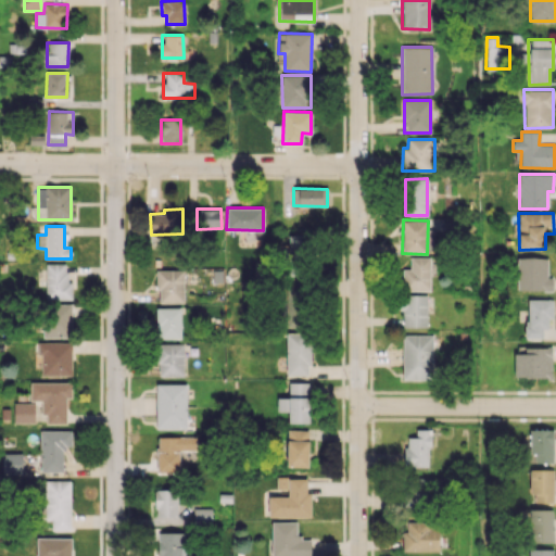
[(289,257),(305,258),(306,236),(290,236),(289,257)]
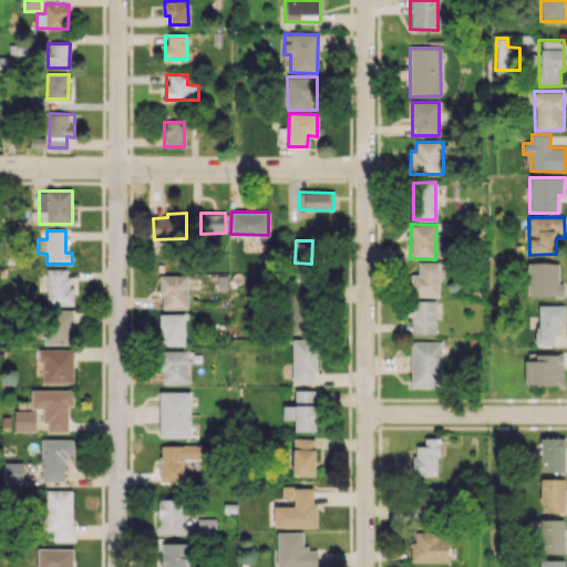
[(439,296),(437,261),(418,263),(419,274),(411,275),(411,297),(439,296)]
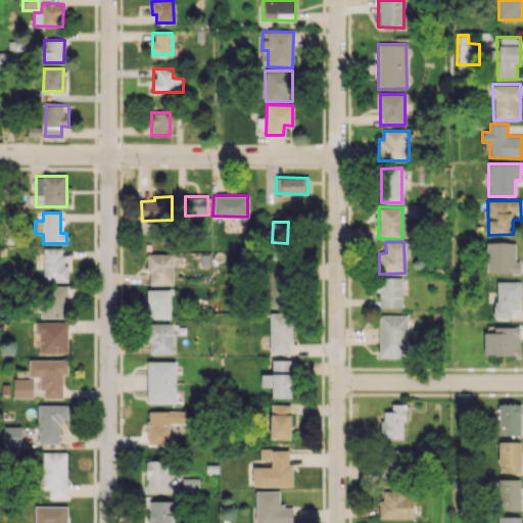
[(515,242),(486,242),(486,273),(519,273),(520,260),(515,260),(515,242)]
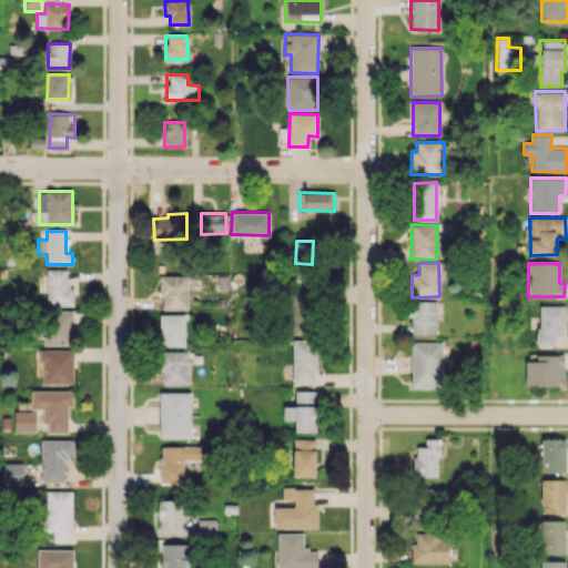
[(73,305),(73,287),(68,287),(68,270),(47,270),(47,305),(73,305)]
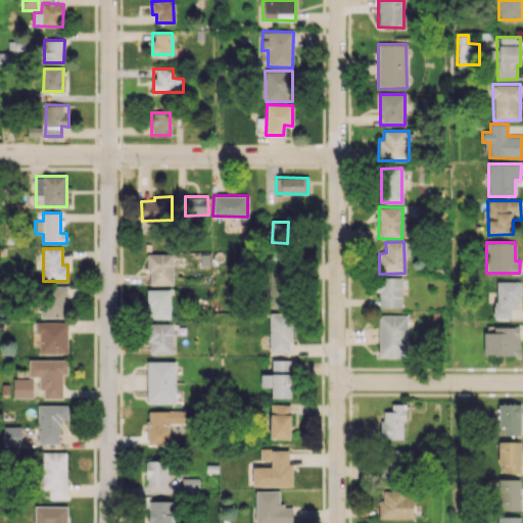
[(148,285),(173,284),(173,253),(148,254),(148,285)]
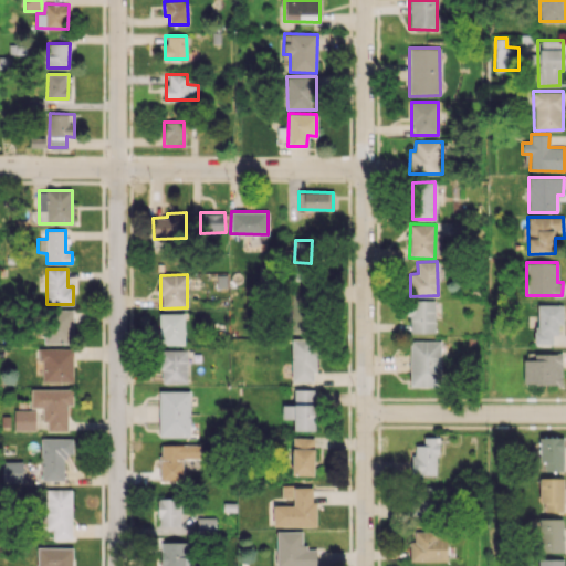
[(435,301),(409,300),(408,333),(435,333),(435,301)]
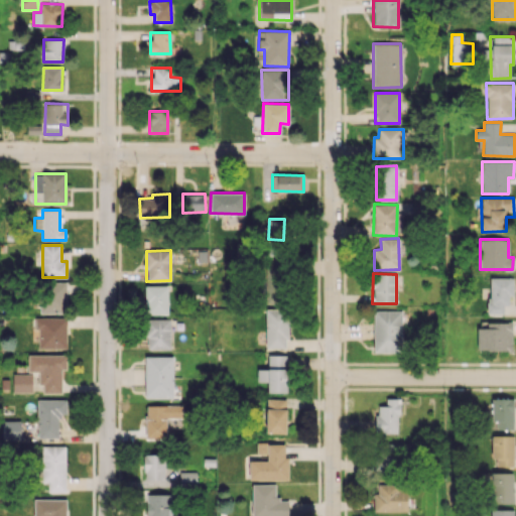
[(265,275),(266,303),(282,302),(282,275),(265,275)]
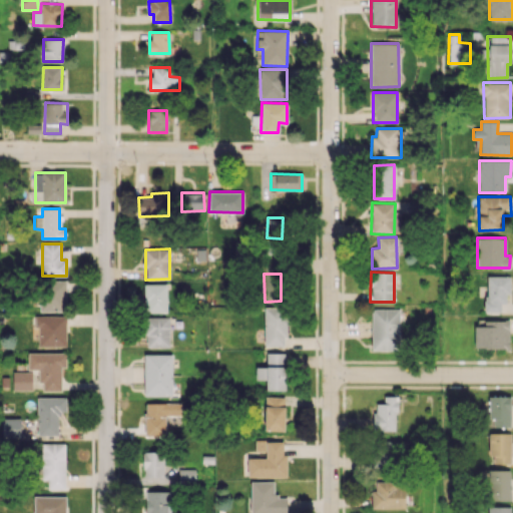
[(486,276),(485,312),(500,312),(500,303),(505,304),(506,294),(509,294),(510,277),(486,276)]
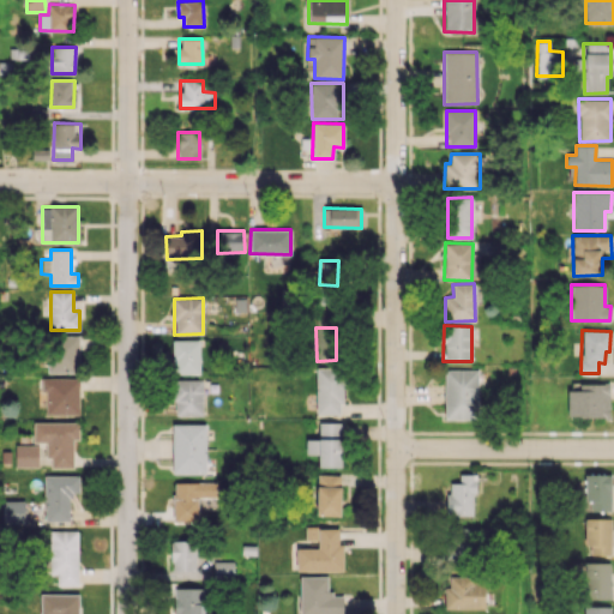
[(48,373),(79,372),(79,337),(48,337),(48,373)]
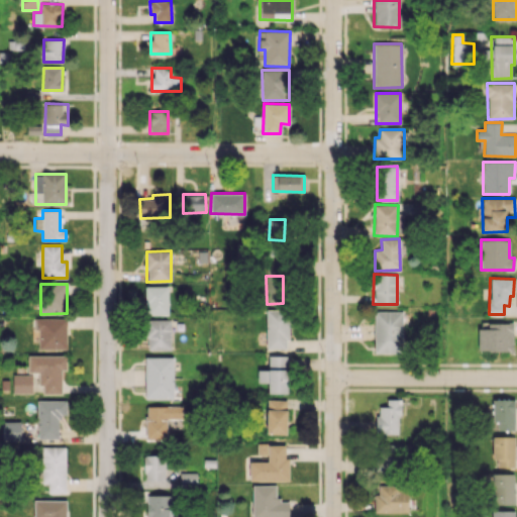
[(169,286),(145,286),(145,314),(168,315),(169,286)]
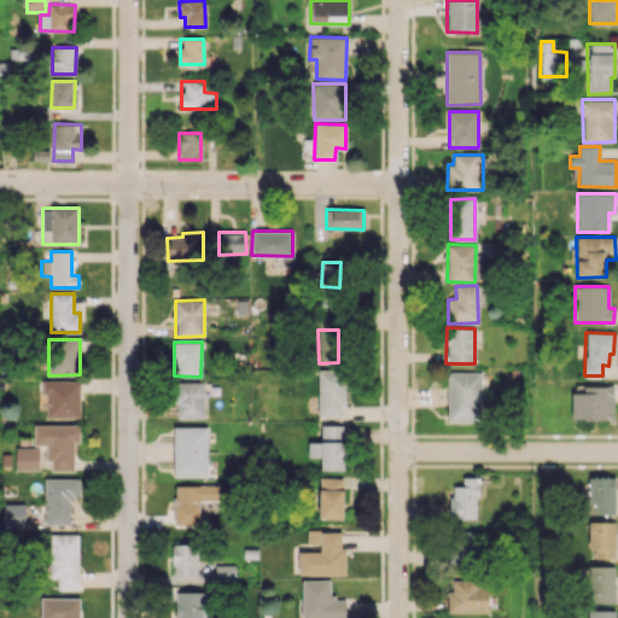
[(344,418),(345,371),(319,369),(318,417),(344,418)]
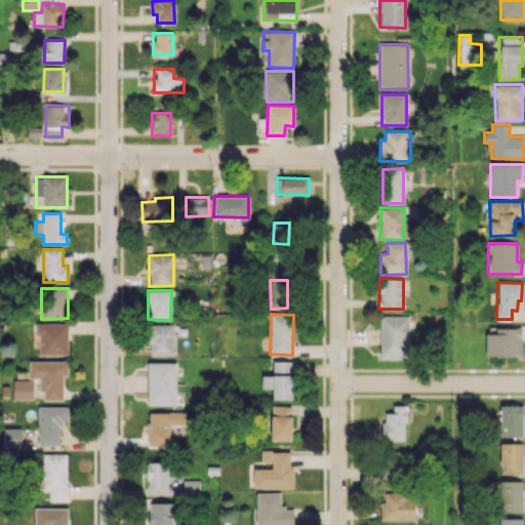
[(379,358),(408,358),(409,316),(380,316),(379,358)]
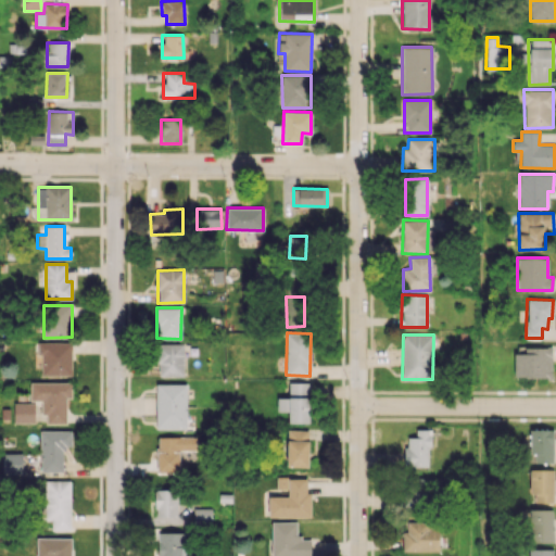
[(72,375),(71,342),(39,342),(40,375),(72,375)]
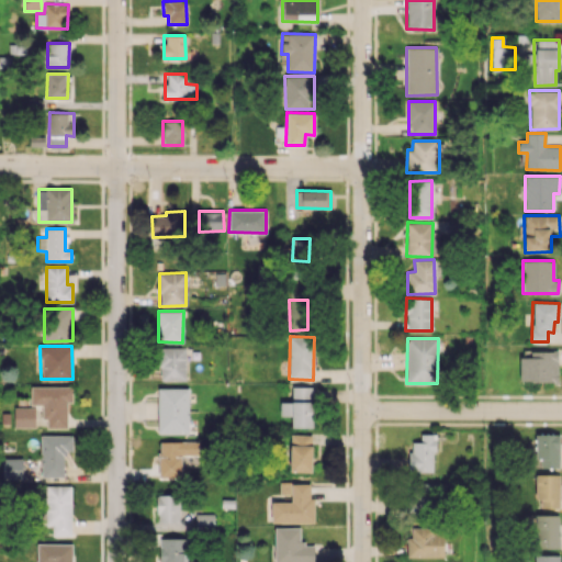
[(186,380),(186,347),(159,347),(159,380),(186,380)]
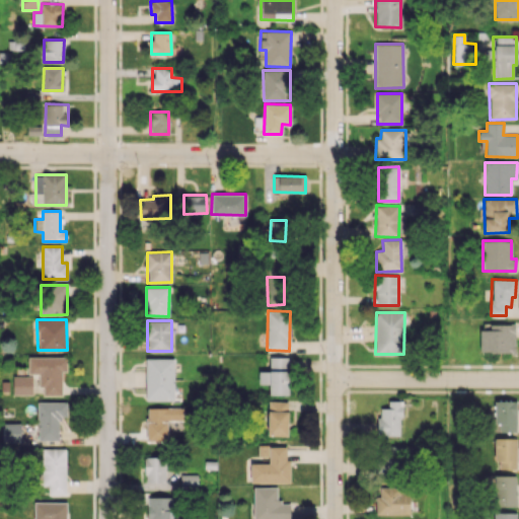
[(515,352),(515,323),(489,324),(489,329),(479,329),(479,353),(515,352)]
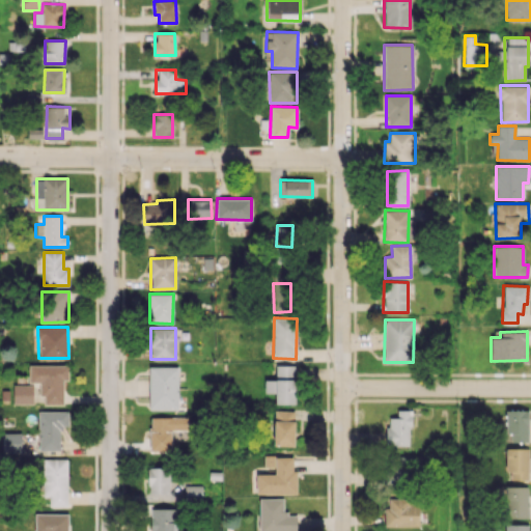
[(67,365),(29,365),(29,382),(39,382),(39,396),(44,396),(44,404),(63,404),(63,380),(67,380),(67,365)]
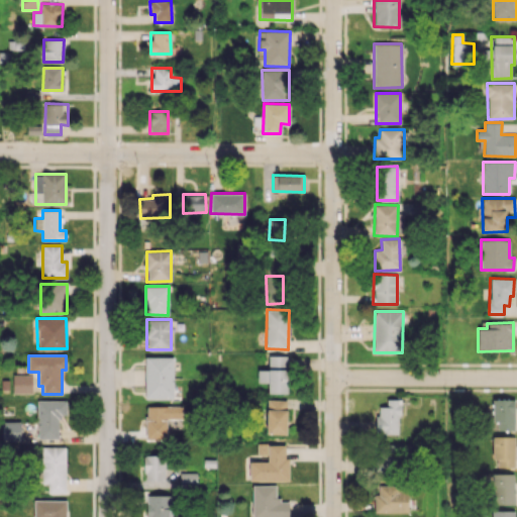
[(257,370),(257,383),(268,382),(268,394),(288,393),(288,355),(268,355),(268,370),(257,370)]
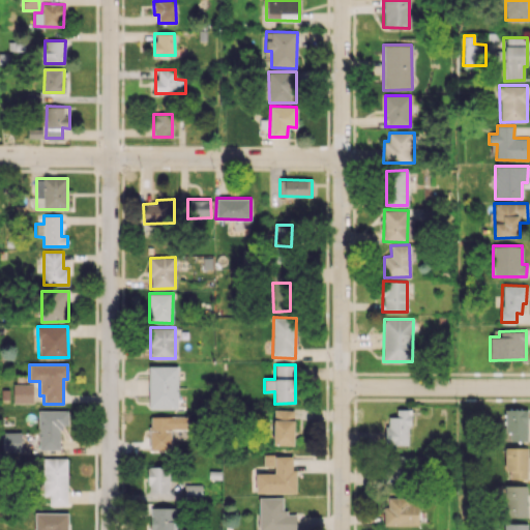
[(178,366),(149,365),(148,408),(177,408),(178,366)]
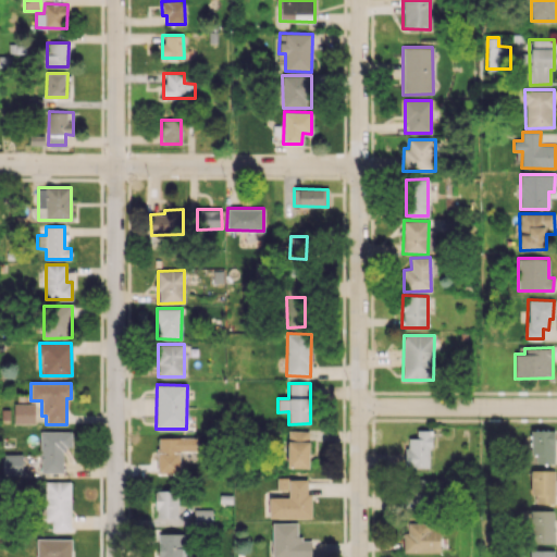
[(34,423),(35,404),(14,404),(14,423),(34,423)]
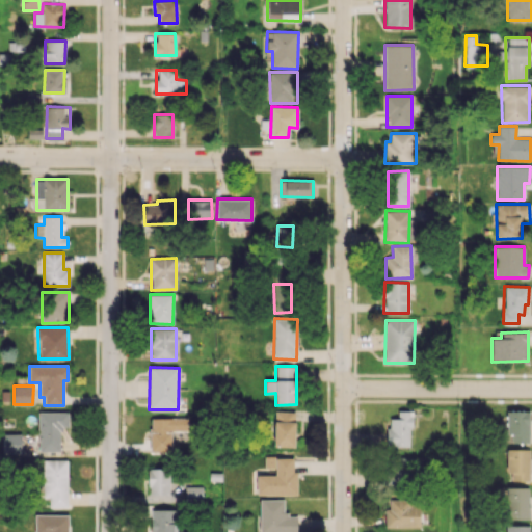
[(410,447),(411,410),(398,410),(398,418),(388,418),(388,447),(410,447)]
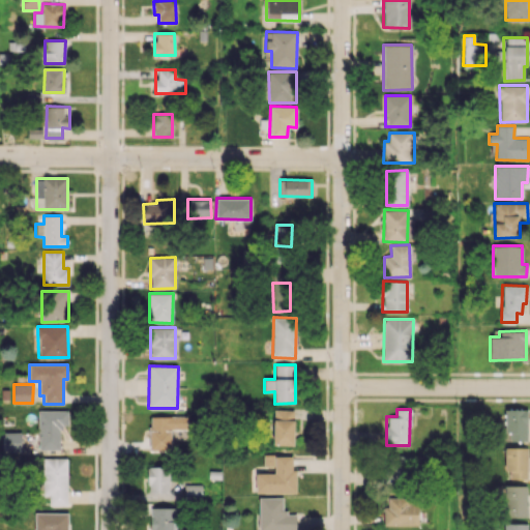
[(527,441),(527,409),(505,409),(504,433),(509,433),(509,441),(527,441)]
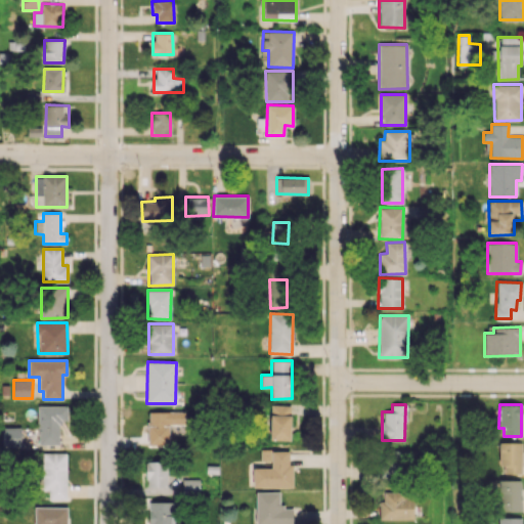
[(58,444),(58,422),(68,422),(68,405),(38,405),(38,444),(58,444)]
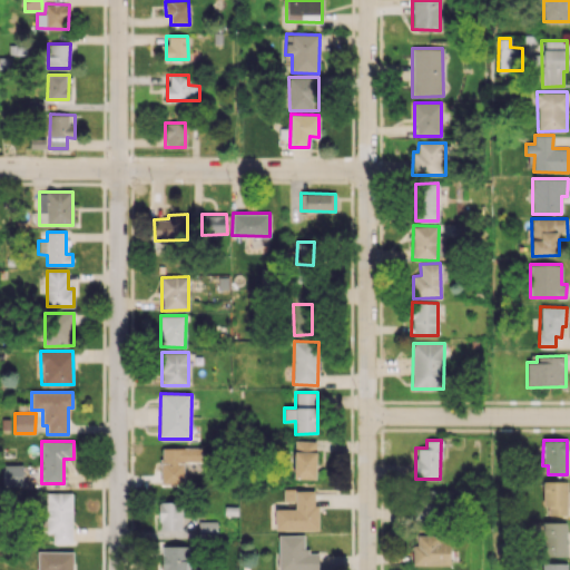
[(315,479),(316,441),(294,441),(293,478),(315,479)]
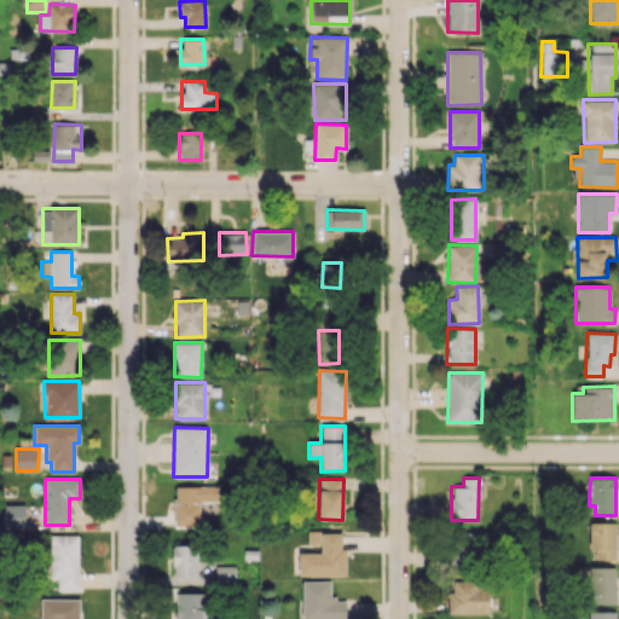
[(174,486),(175,526),(201,526),(200,502),(220,501),(219,485),(174,486)]
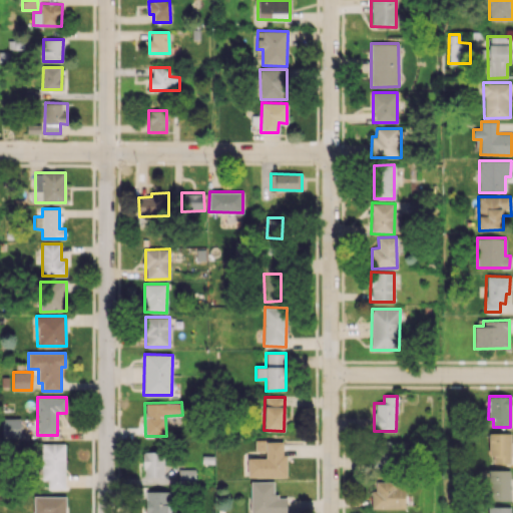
[(2,438),(21,437),(20,418),(2,418),(2,438)]
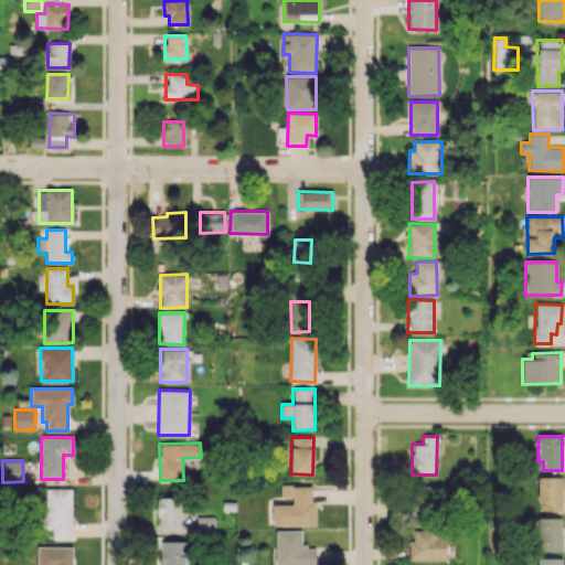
[(562,477),(539,477),(539,501),(544,501),(543,510),(562,511),(562,477)]
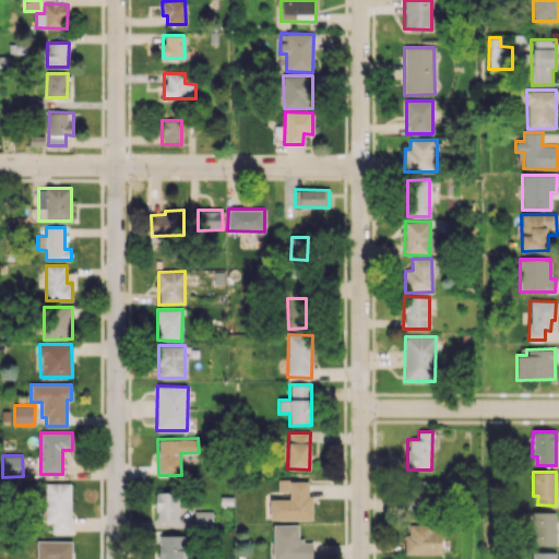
[(270,520),(311,520),(310,480),(278,480),(278,491),(289,491),(289,499),(270,499),(270,520)]
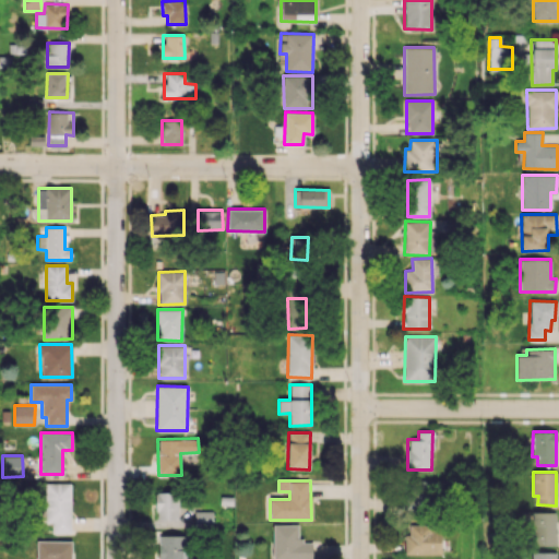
[(430,508),(429,480),(408,482),(409,509),(430,508)]
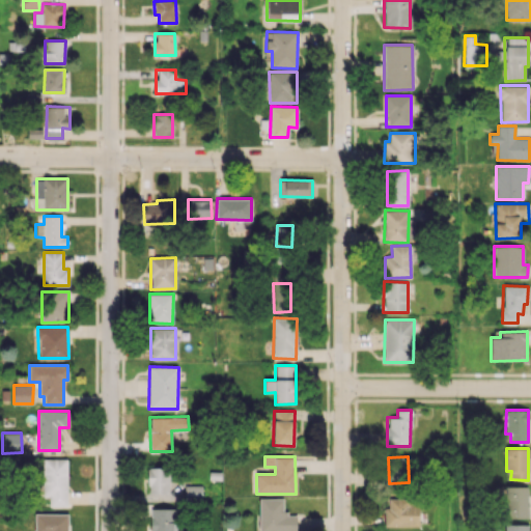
[(66,458),(43,459),(44,497),(49,497),(50,507),(67,506),(66,458)]
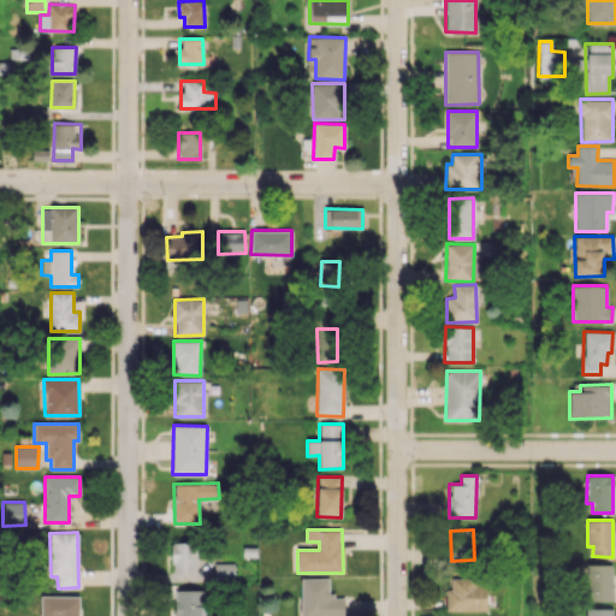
[(197,573),(197,543),(172,543),(172,573),(197,573)]
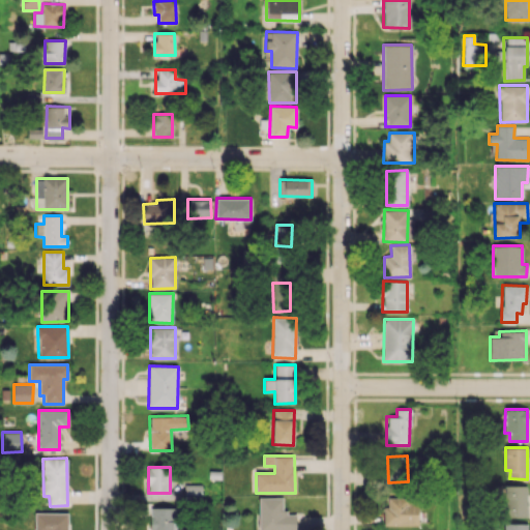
[(184,484),(184,500),(202,499),(202,484),(184,484)]
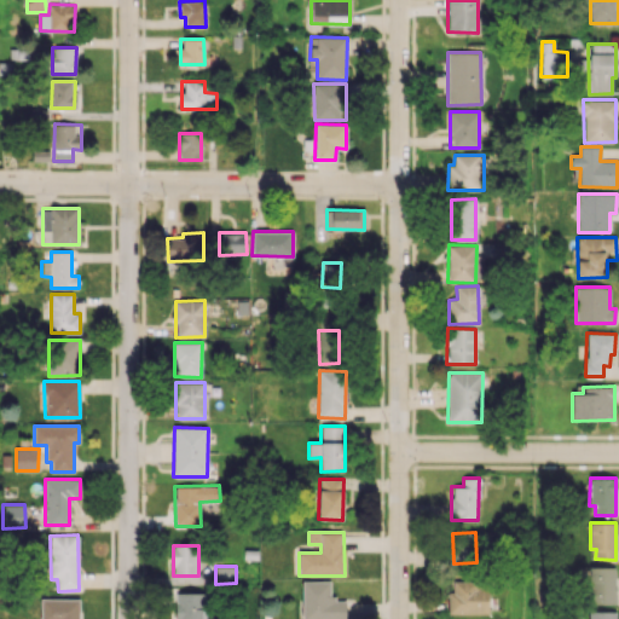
[(615,567),(589,567),(590,603),(615,603),(615,567)]
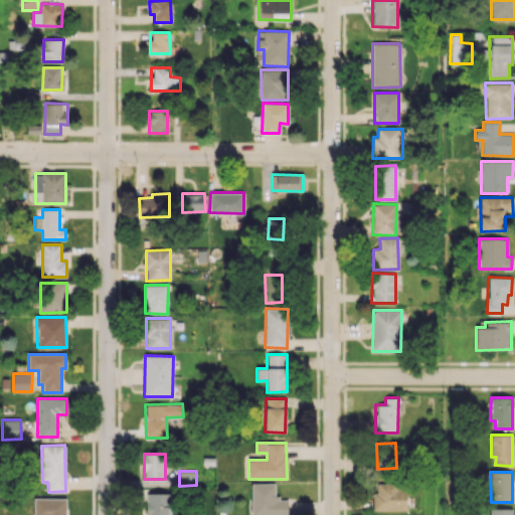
[(275,483),(251,483),(250,514),(288,514),(289,498),(275,498),(275,483)]
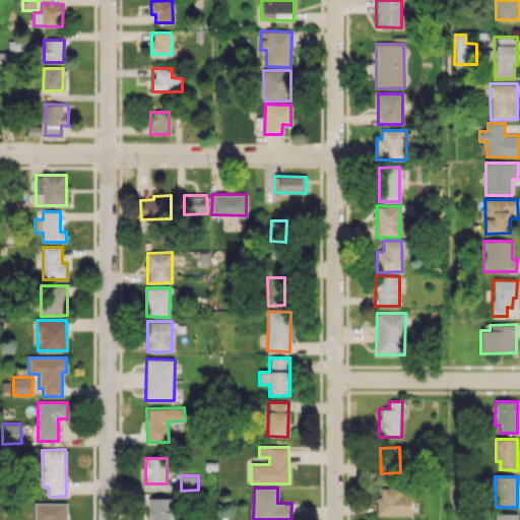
[(377,497),(377,515),(409,516),(410,489),(381,488),(381,497),(377,497)]
